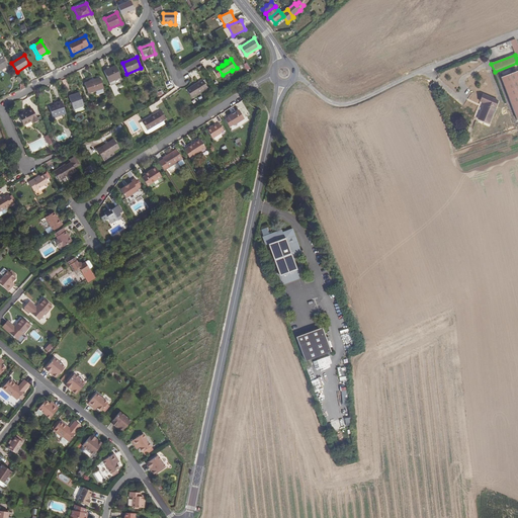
[(115,66),(104,71),(110,85),(121,80),(115,66)]
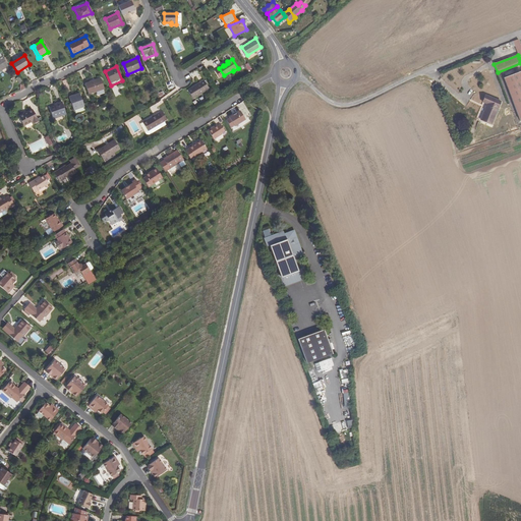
[(520,71),(504,77),(519,121),(520,120),(520,71)]
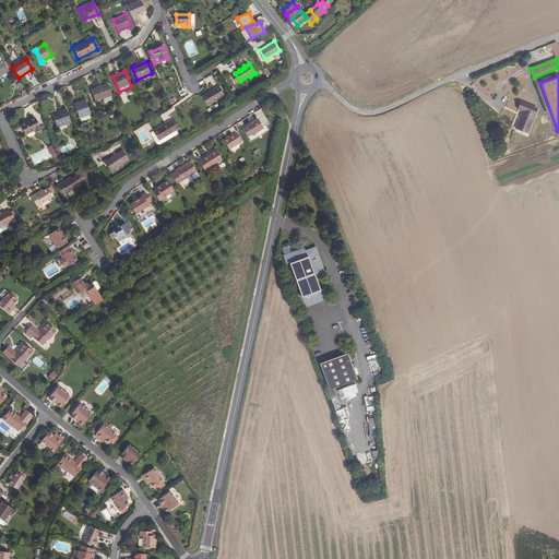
[(99,87),(92,90),(95,100),(111,95),(108,85),(99,88),(99,87)]
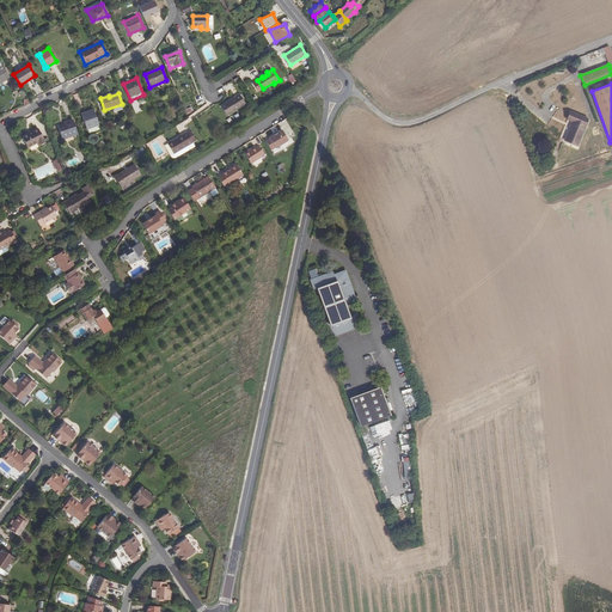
[(245,104),(239,95),(220,106),(226,116),(245,104)]
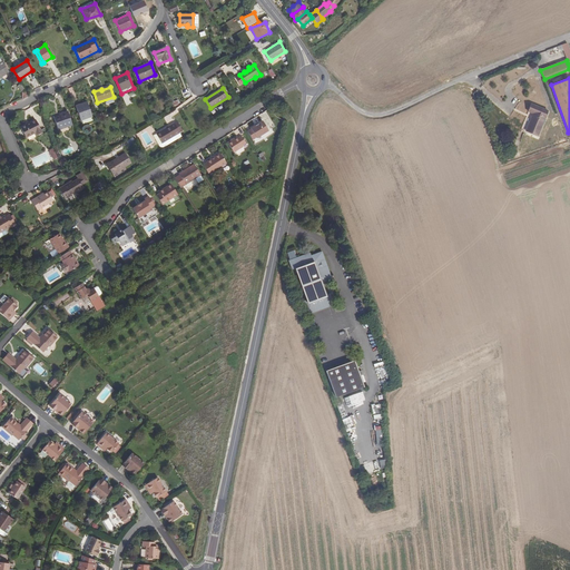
[(92,116),(87,102),(76,106),(81,120),(92,116)]
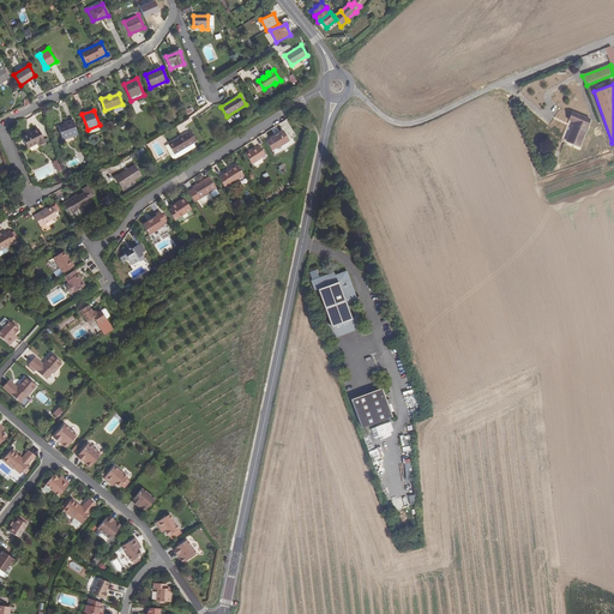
[(579,146),(590,120),(572,112),(569,120),(575,122),(566,142),(579,146)]
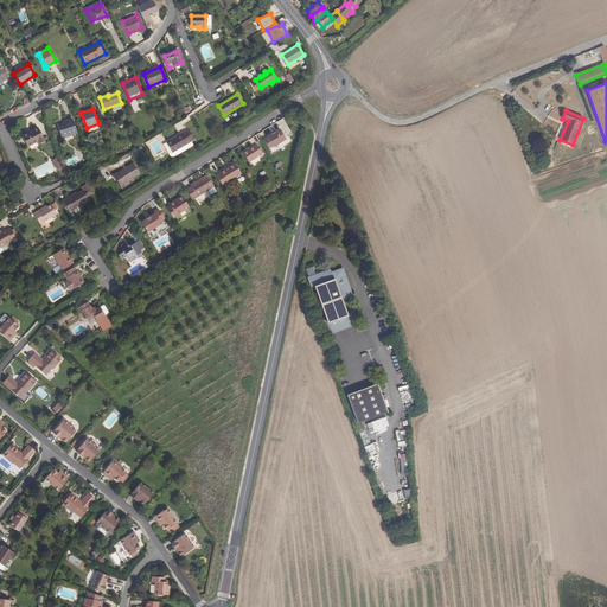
[(72,119),(63,122),(64,125),(57,126),(62,138),(77,133),(72,119)]
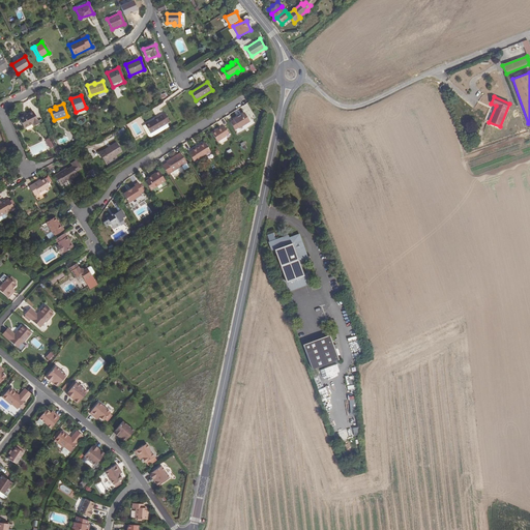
[(38,122),(33,112),(19,119),(24,128),(33,124),(34,125),(38,122)]
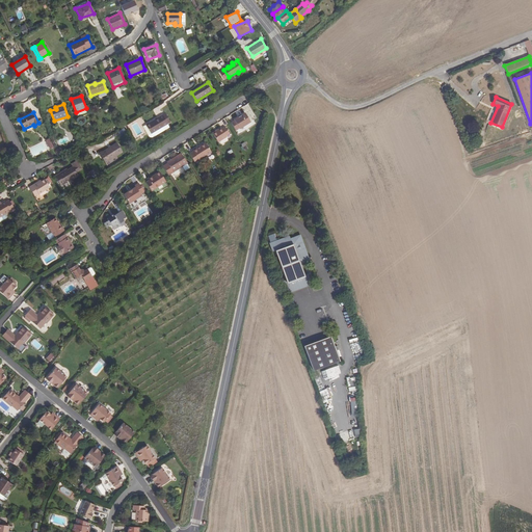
[(235,120),(232,122),(237,130),(240,128),(251,122),(245,112),(235,120)]
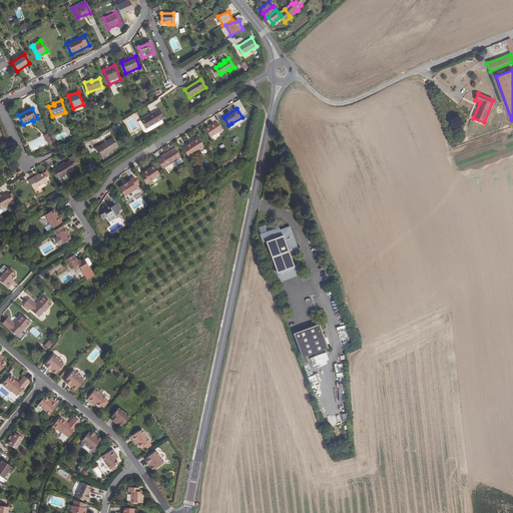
[(160,120),(163,118),(158,110),(139,120),(144,129),(160,120)]
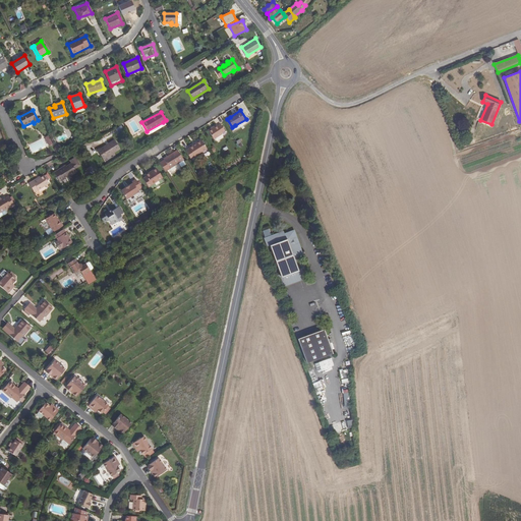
[(149,134),(165,125),(163,122),(147,131),(143,133),(145,134),(149,134)]
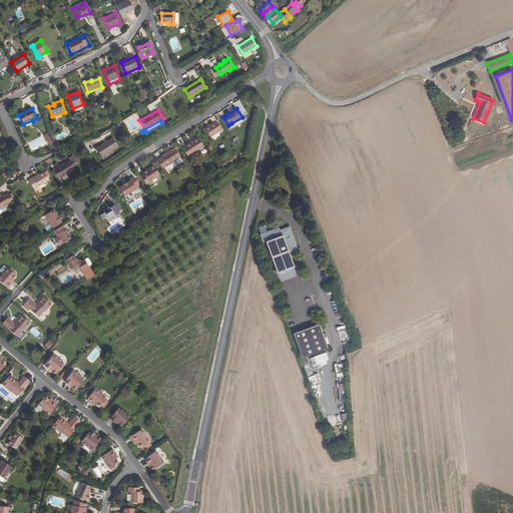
[(213,122),(205,128),(210,136),(219,131),(218,130),(221,128),(217,121),(214,123),(213,122)]
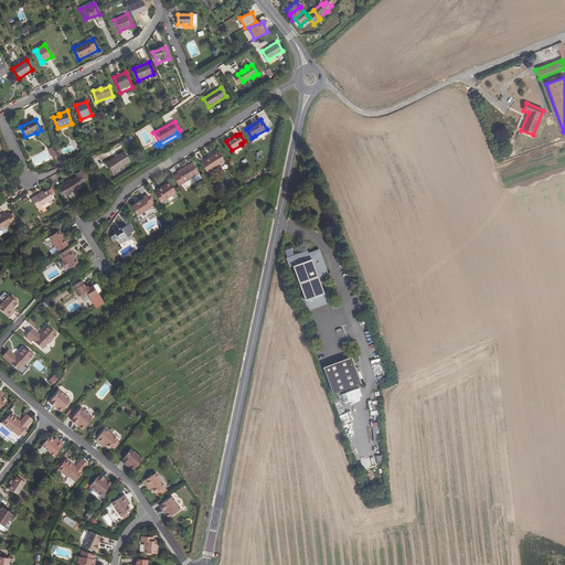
[(130,160),(125,151),(109,160),(116,170),(130,160)]
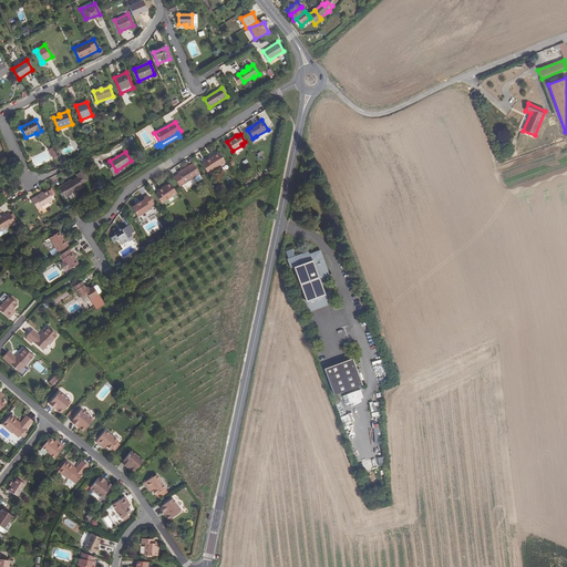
[(206,161),(203,163),(208,172),(225,162),(219,152),(213,156),(210,158),(209,157),(206,160),(206,161)]
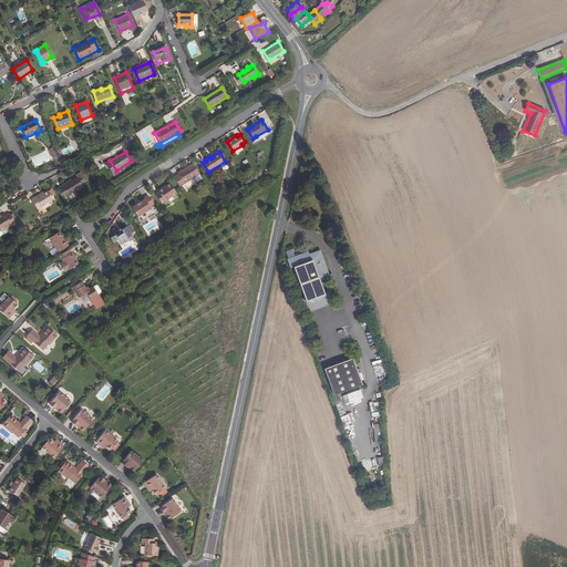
[(200,173),(193,163),(178,173),(179,174),(174,177),(179,186),(200,173)]
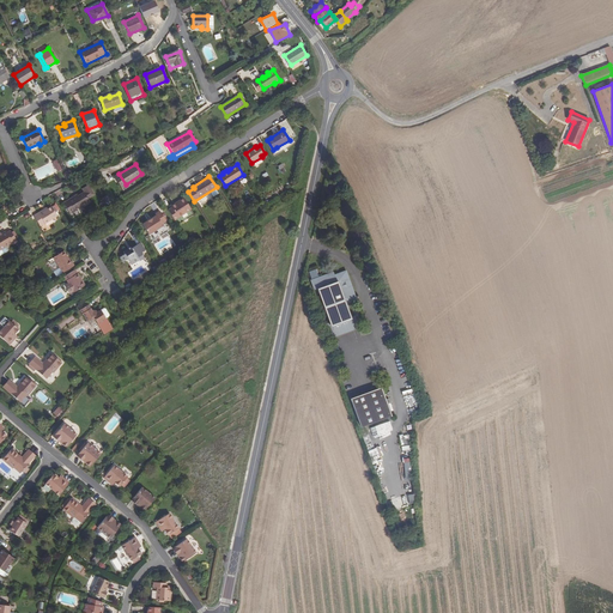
[(83,206),(90,202),(87,199),(95,195),(89,184),(83,188),(84,193),(77,196),(76,198),(74,196),(64,202),(70,213),(83,205),(83,206)]
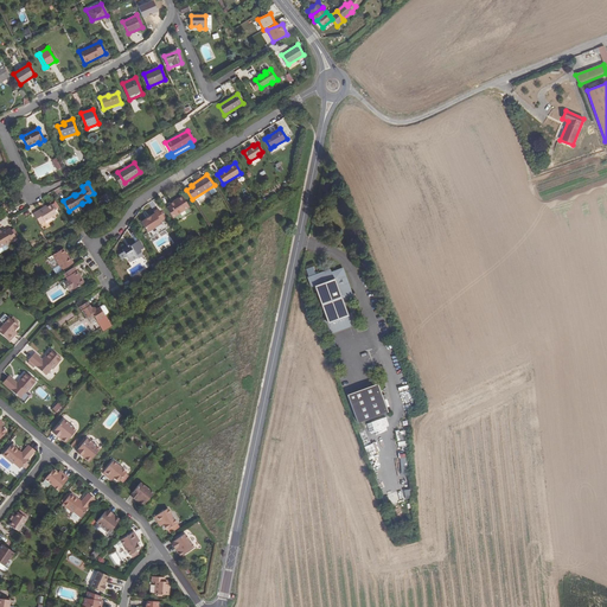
[(173,218),(190,208),(183,196),(174,200),(176,203),(171,205),(167,208),(173,218)]
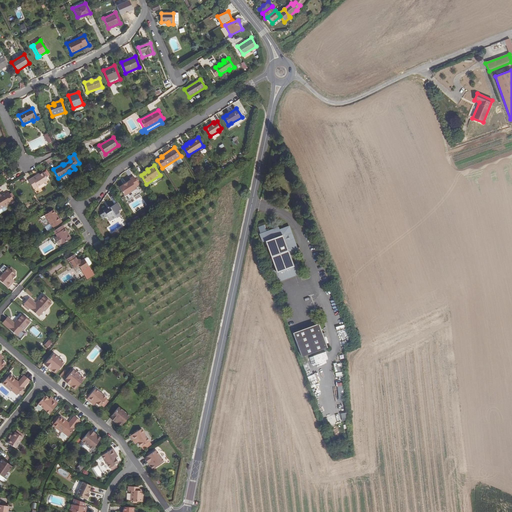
[(33,188),(47,180),(42,173),(40,174),(33,179),(32,177),(28,180),(33,188)]
